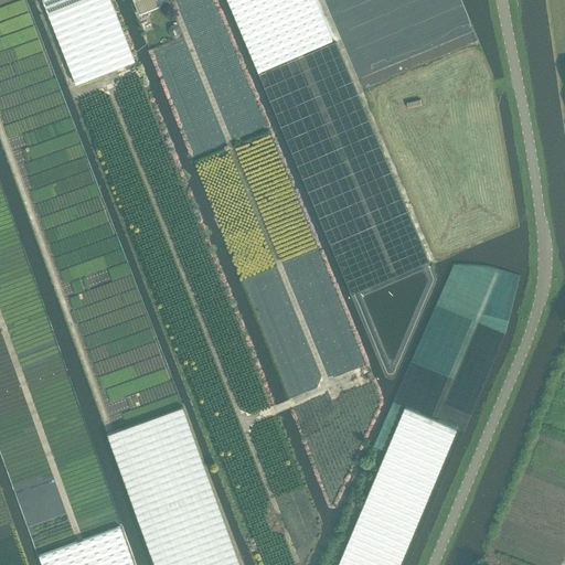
[(42,0),(76,84),(135,61),(110,0),(42,0)]
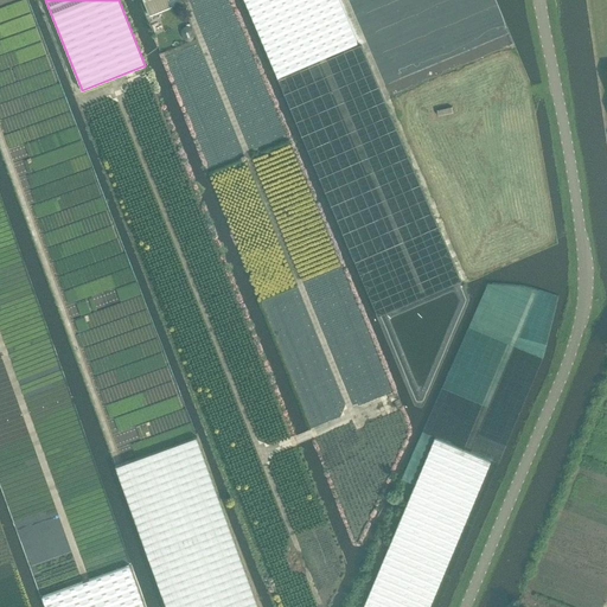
[(142,0),(149,16),(181,4),(180,0),(142,0)]
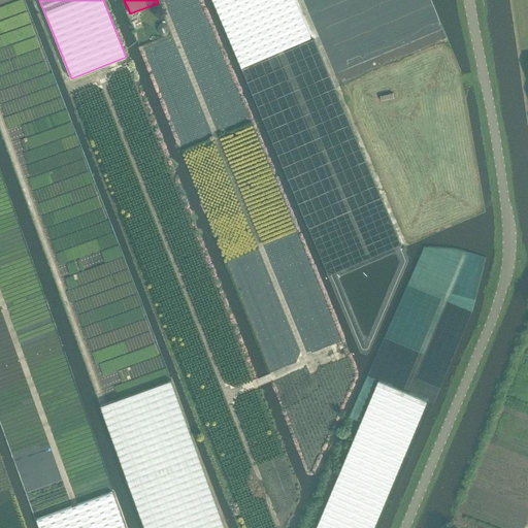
[(212,0),(241,67),(310,37),(294,0),(212,0)]
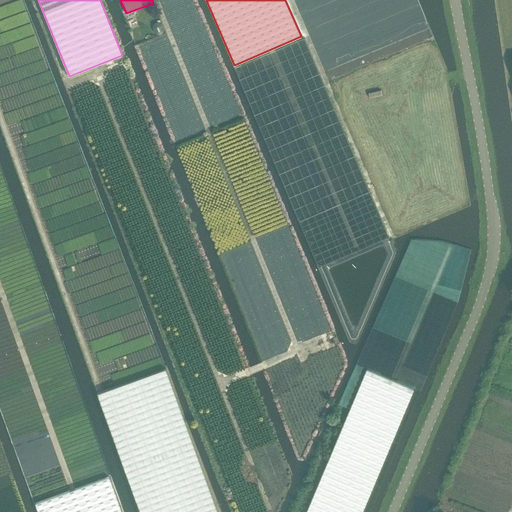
[(217,511),(165,368),(97,392),(140,511),(217,511)]
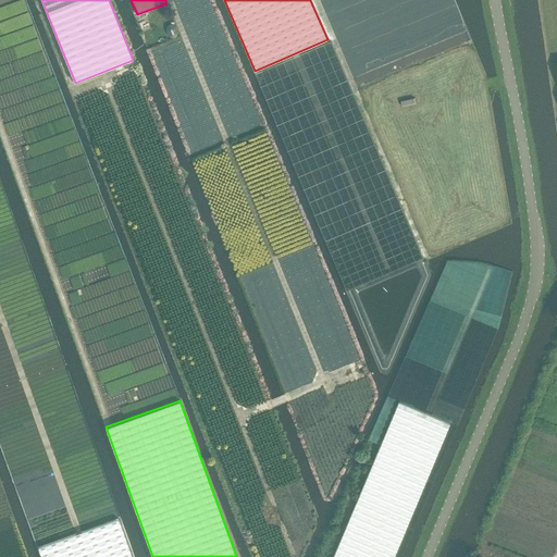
[(332,556),(392,556),(406,525),(449,423),(398,401),(355,504),(332,556)]
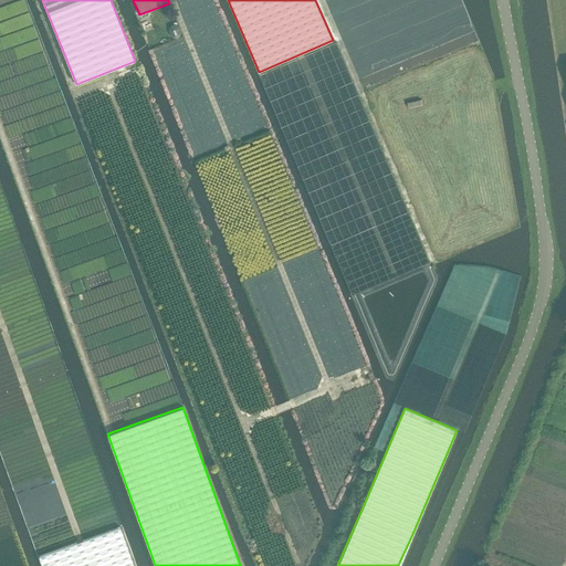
[(134,565),(125,542),(119,526),(69,545),(39,556),(42,565),(134,565)]
